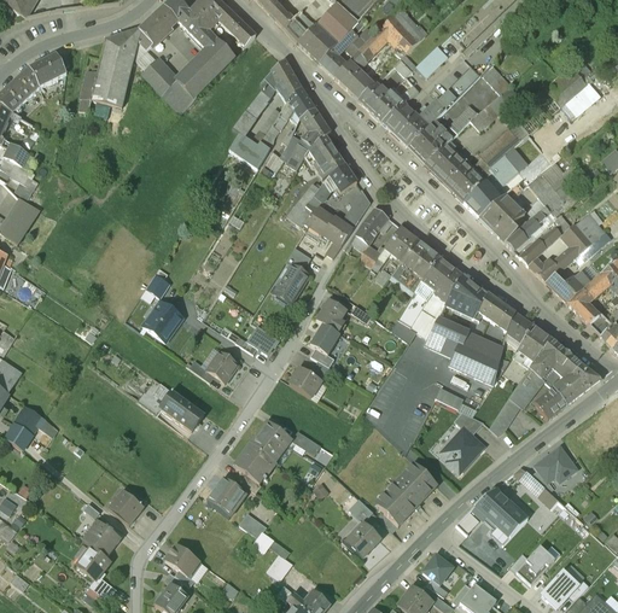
[(5,0),(19,12),(27,0),(5,0)]
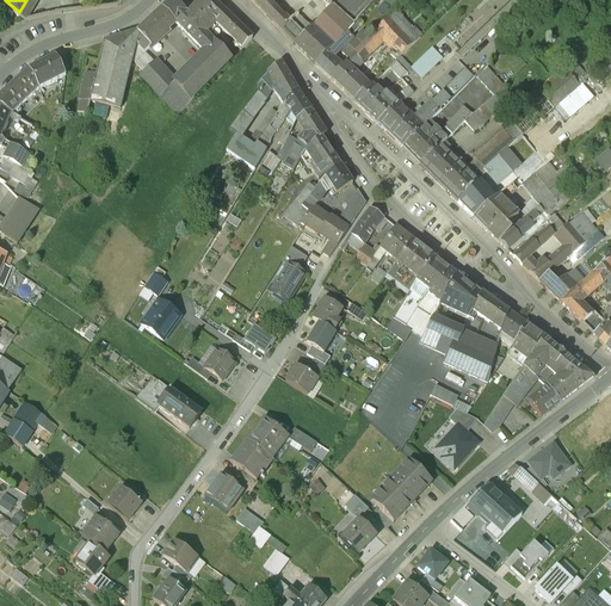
[(165,0),(137,28),(129,30),(136,39),(144,48),(177,19),(184,26),(195,16),(187,8),(187,10),(178,0),(165,0)]
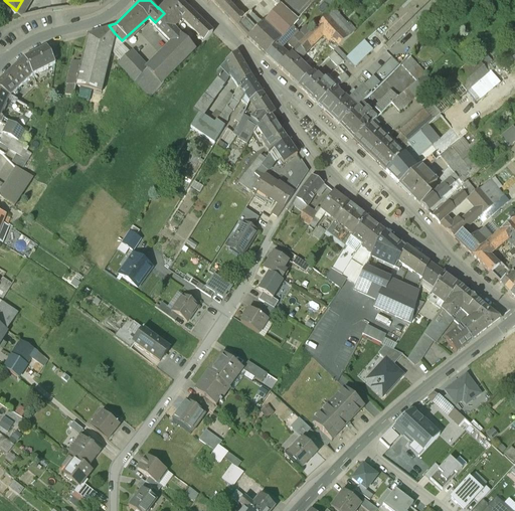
[(164,0),(158,7),(164,13),(174,24),(181,16),(204,37),(212,28),(182,0),(164,0)]
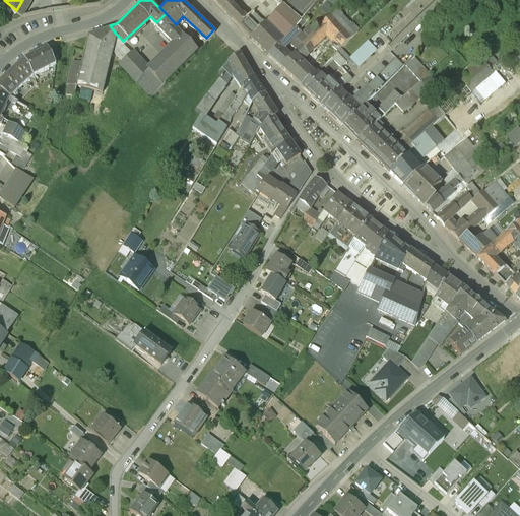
[(217,0),(232,15),(239,9),(231,0),(217,0)]
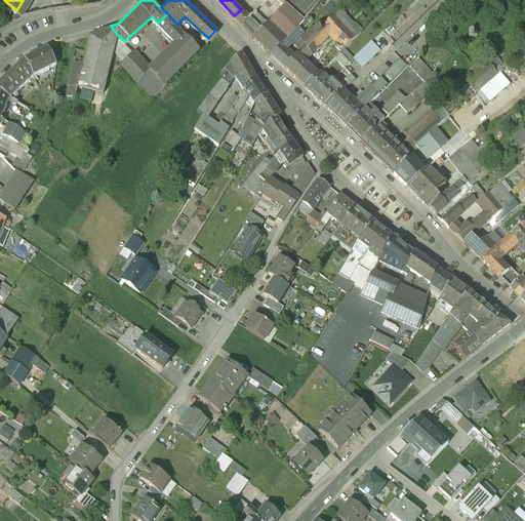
[(283,0),(299,14),(301,16),(304,18),(321,0),(283,0)]
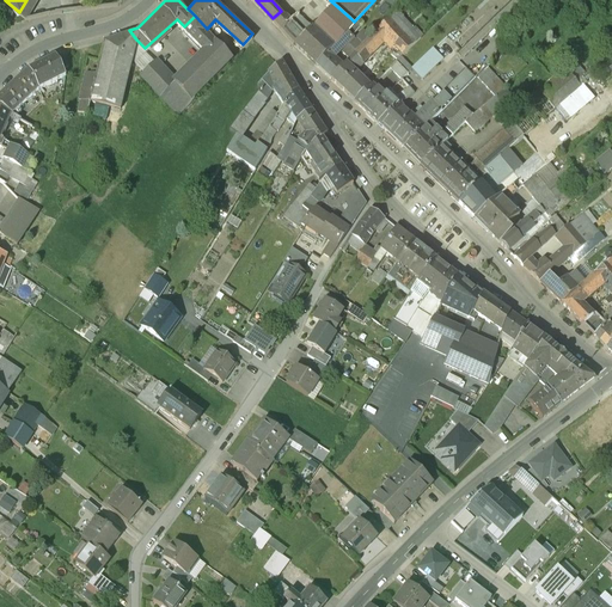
[(298,10),(288,19),(281,11),(273,18),(281,26),(293,41),(294,41),(316,61),(334,43),(298,10)]
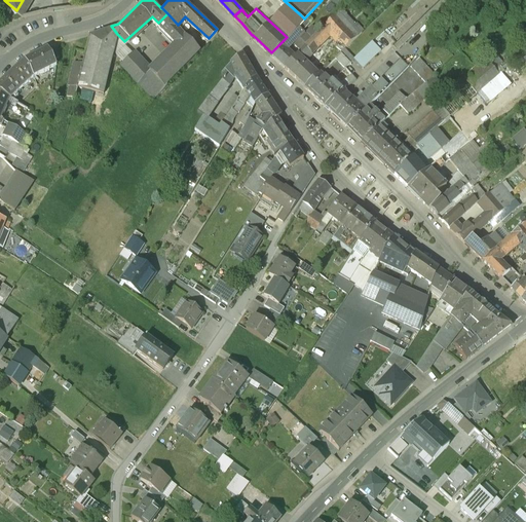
[(178,25),(167,13),(158,23),(176,41),(185,32),(178,25)]
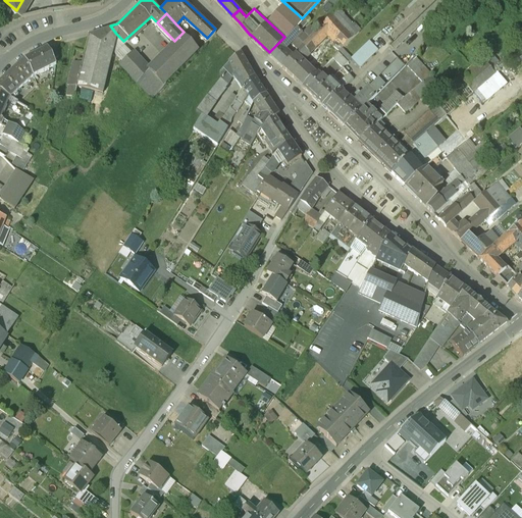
[(352,36),(330,13),(322,22),(328,29),(336,38),(343,45),(352,36)]
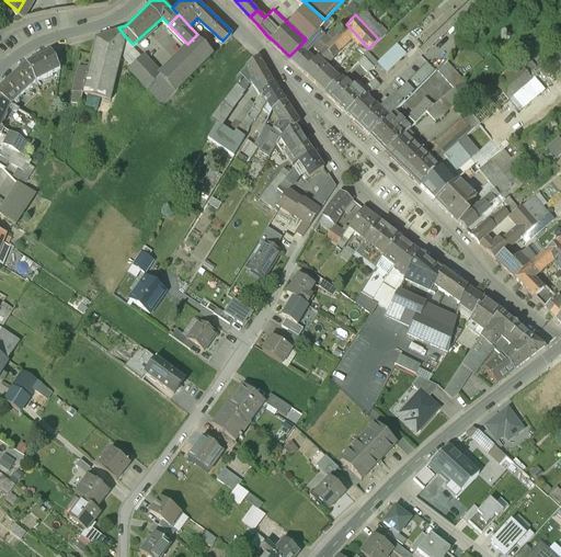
[(353,31),(346,24),(332,38),(321,50),(316,55),(323,63),(324,61),(353,31)]
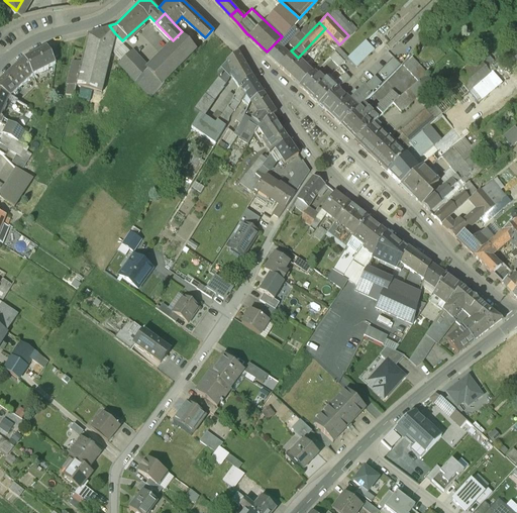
[(109,25),(89,31),(83,57),(77,83),(102,89),(115,33),(109,25)]
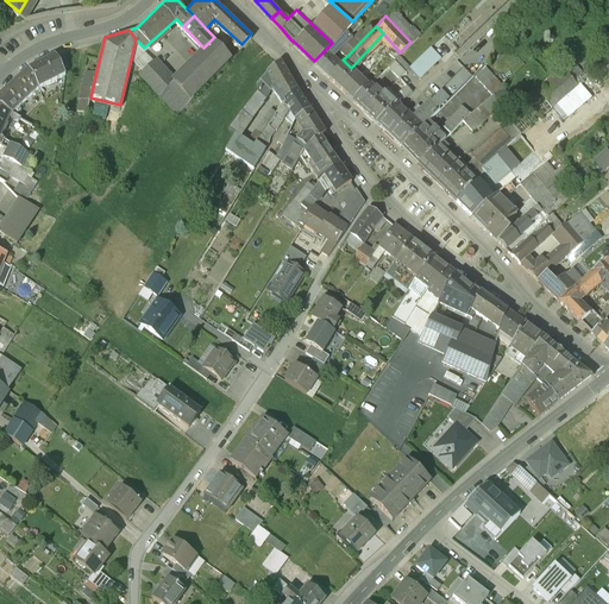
[(345,30),(340,36),(332,43),(314,61),(328,75),(340,62),(332,54),(339,45),(350,35),(345,30)]
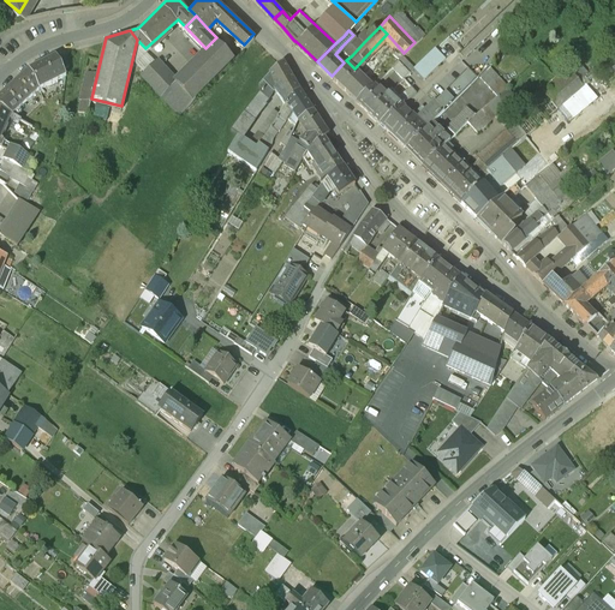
[(353,35),(342,46),(352,55),(364,42),(357,35),(356,36),(353,35)]
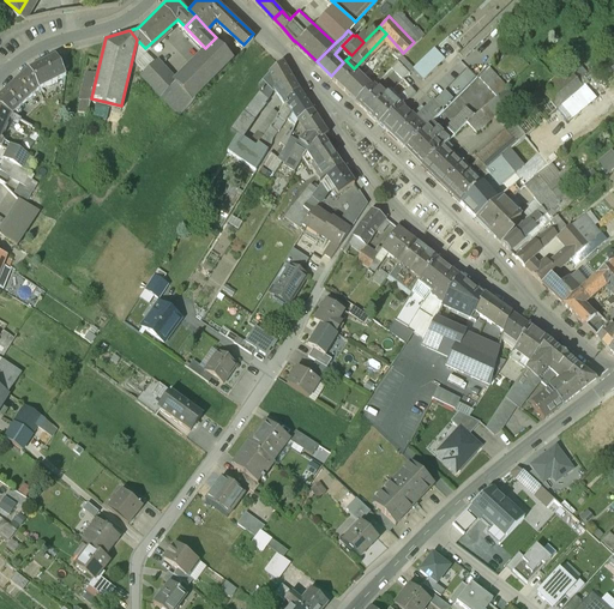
[(175,78),(173,80),(193,98),(194,96),(193,95),(233,55),(216,37),(205,48),(175,78)]
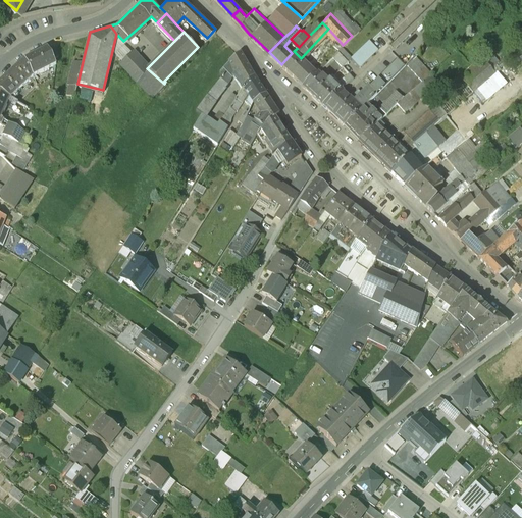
[(343,45),(336,38),(328,50),(325,55),(323,57),(327,61),(332,55),(337,50),(343,45)]
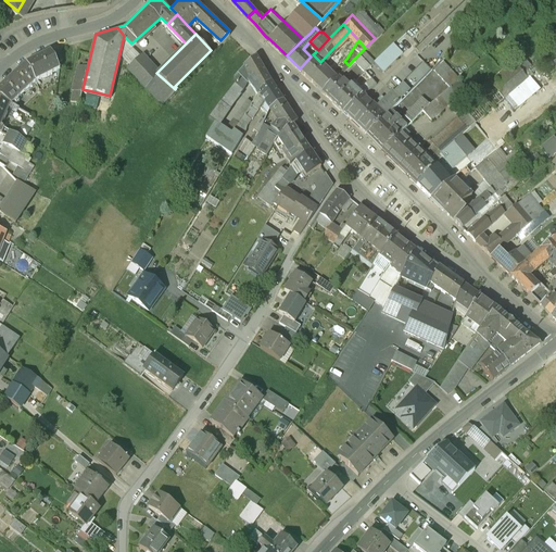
[(393,41),(374,60),(382,70),(402,51),(393,41)]
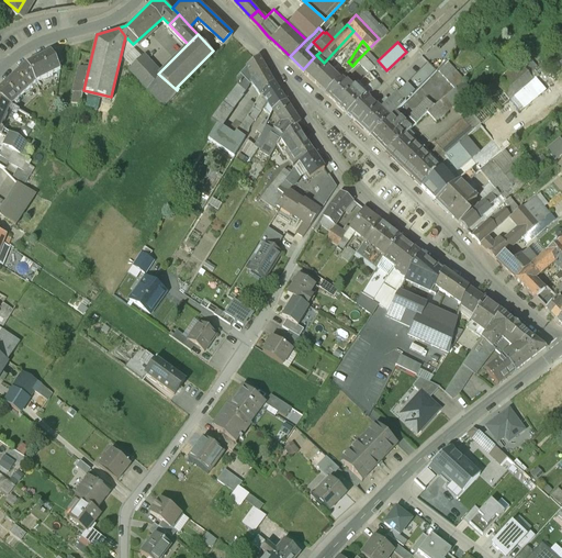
[(64,57),(57,45),(52,48),(57,60),(64,57)]
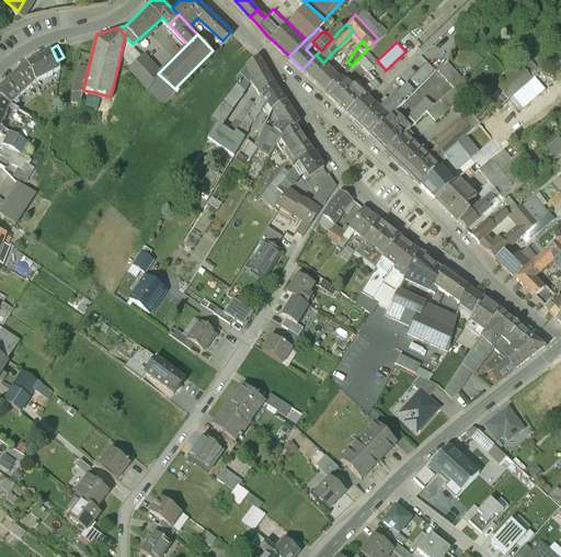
[(52,47),(26,59),(35,78),(60,66),(57,60),(52,48),(52,47)]
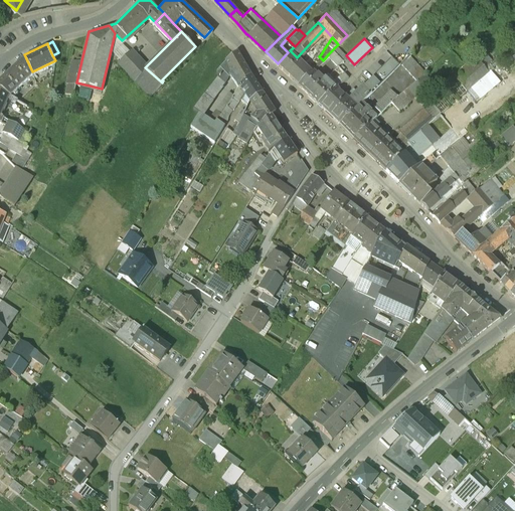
[(162,82),(145,67),(147,65),(130,48),(118,59),(152,95),(162,82)]
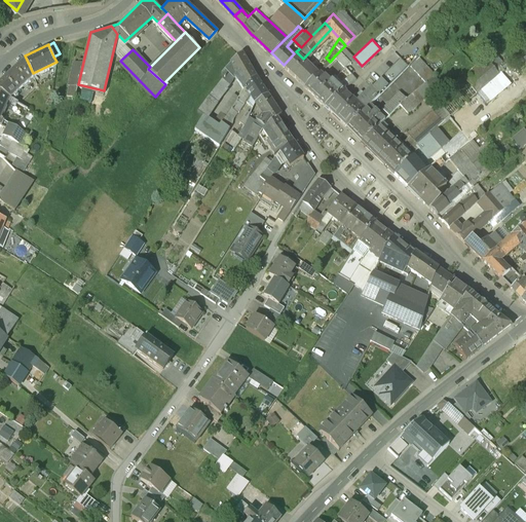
[(241,50),(230,60),(230,61),(236,71),(233,75),(242,87),(245,85),(248,80),(249,80),(256,74),(241,50)]
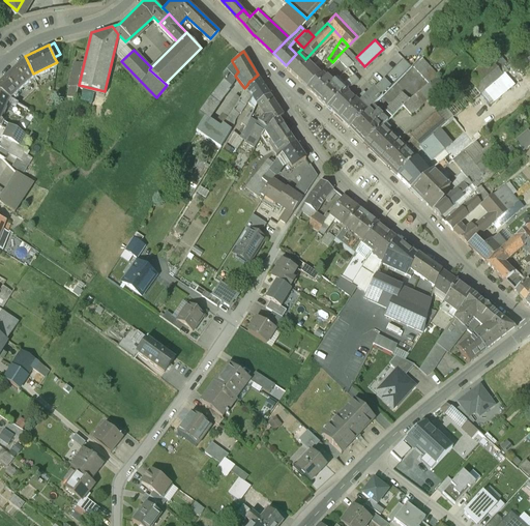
[(352,61),(343,51),(339,56),(347,66),(352,61)]
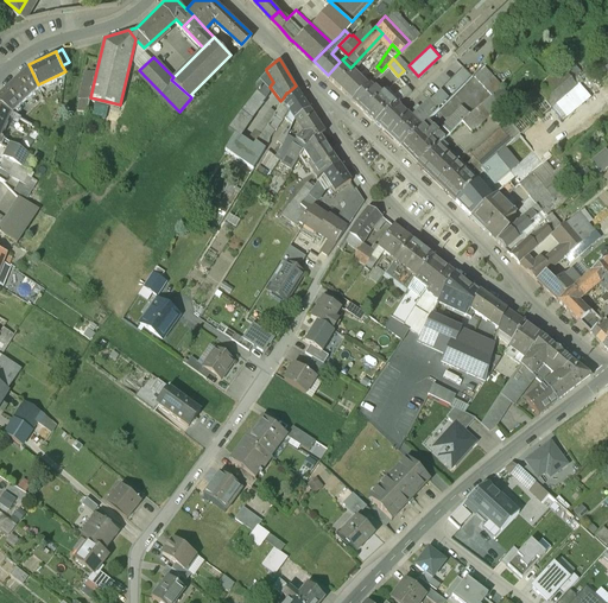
[(350,68),(342,59),(340,62),(328,75),(352,96),(361,89),(353,82),(359,76),(353,70),(350,68)]
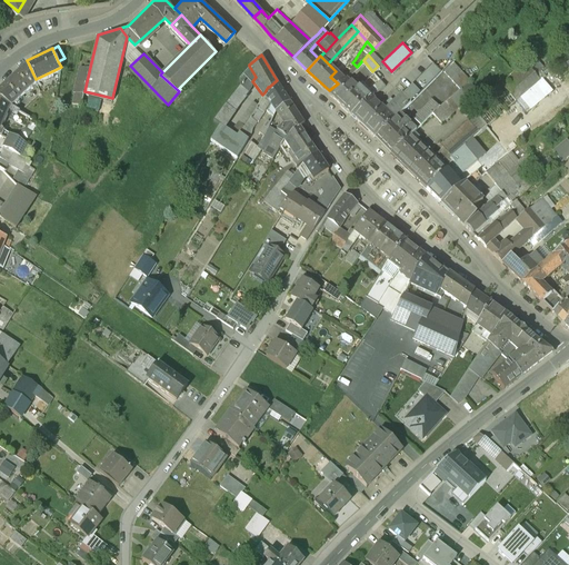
[(463,68),(455,58),(443,69),(459,87),(469,78),(461,70),(463,68)]
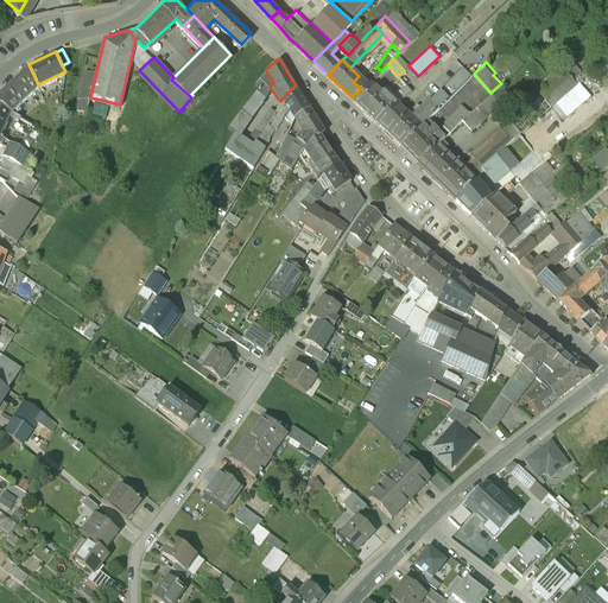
[(29,64),(0,90),(0,102),(12,109),(38,84),(29,64)]
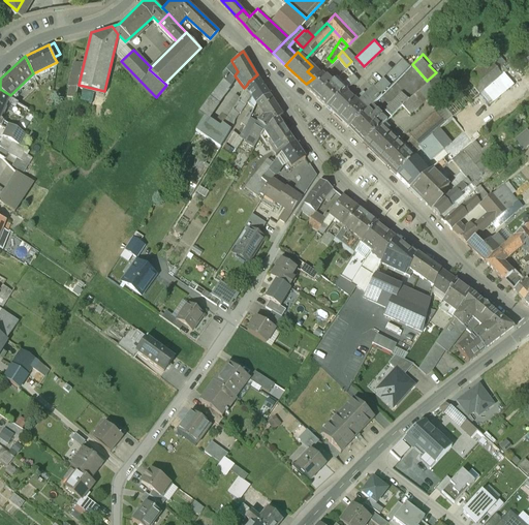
[(79,60),(74,59),(68,83),(69,83),(79,85),(85,58),(80,56),(79,60)]
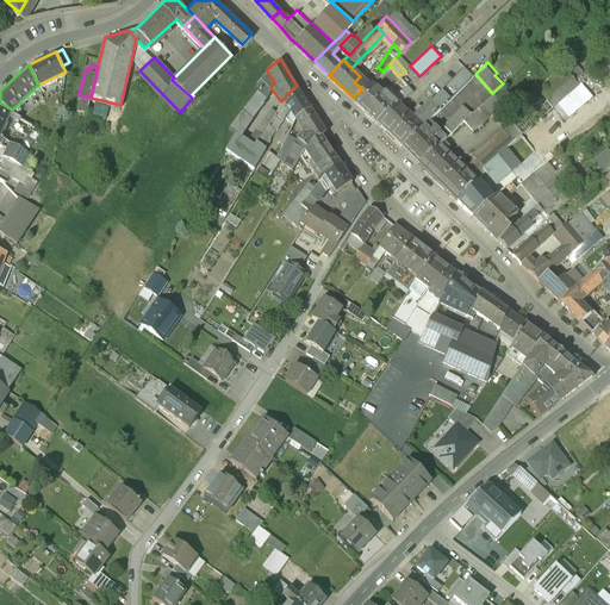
[(267,70),(256,83),(260,86),(244,105),(229,126),(235,131),(240,133),(241,132),(271,87),(274,82),(267,70)]
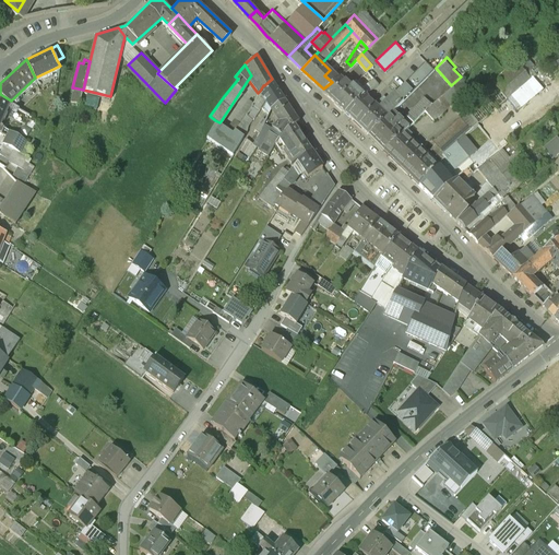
[(419,66),(394,91),(403,98),(427,74),(419,66)]
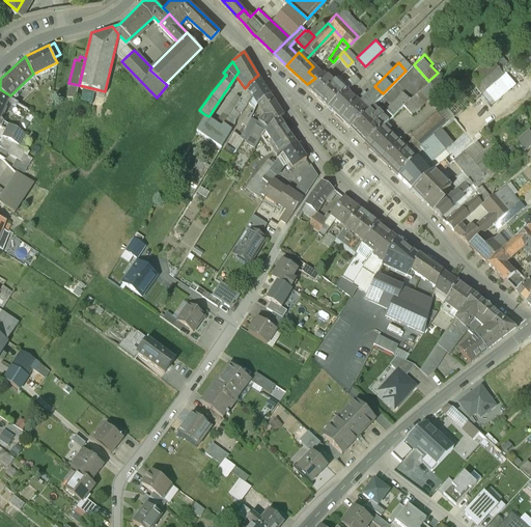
[(492,63),(479,75),(487,84),(501,73),(492,63)]
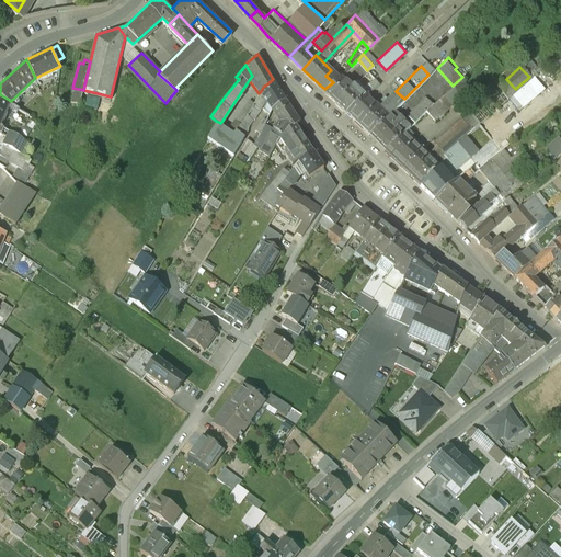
[(373,72),(363,81),(368,88),(370,90),(380,80),(373,72)]
